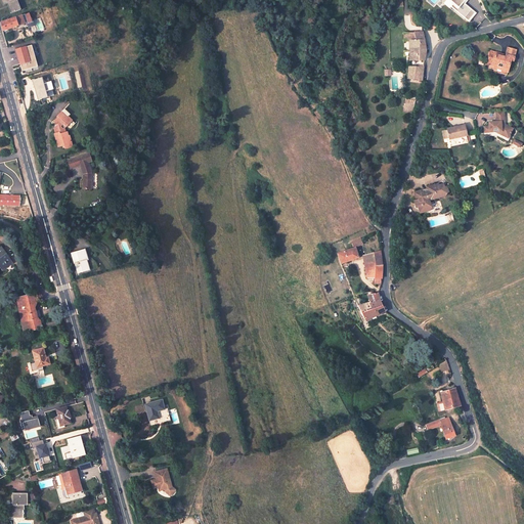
[(24,9),(19,0),(3,0),(5,5),(9,4),(12,13),(24,9)]
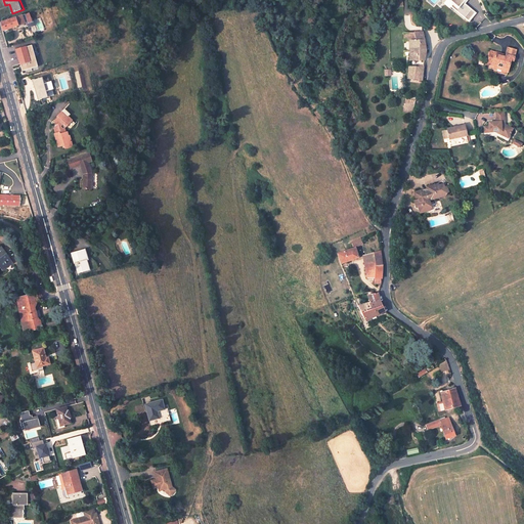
[(470,24),(477,14),(464,5),(467,0),(447,0),(453,5),(450,8),(470,24)]
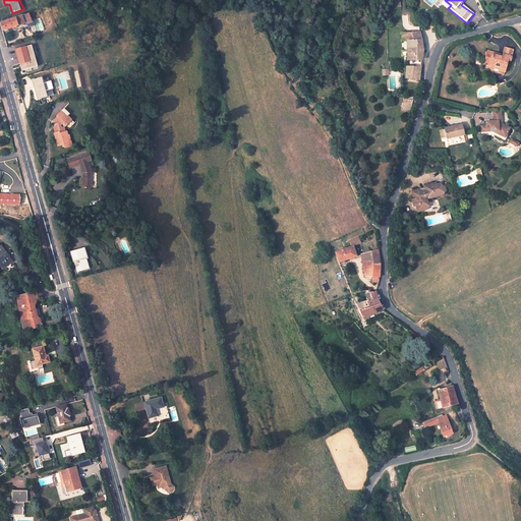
[(3,33),(33,20),(31,12),(22,15),(21,14),(20,15),(20,16),(9,20),(9,19),(6,20),(6,21),(1,23),(3,33)]
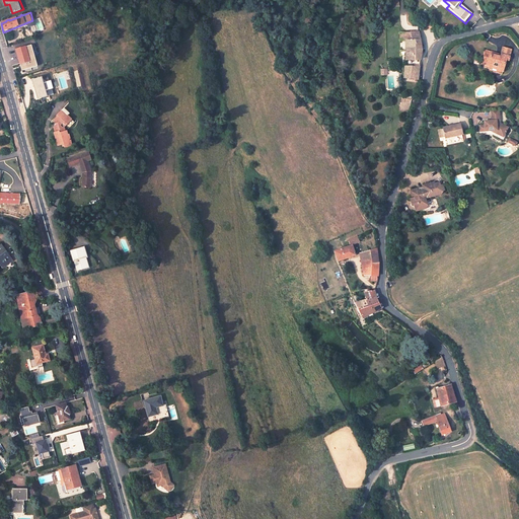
[(411,40),(404,40),(405,59),(420,59),(421,50),(420,42),(418,31),(411,31),(411,40)]
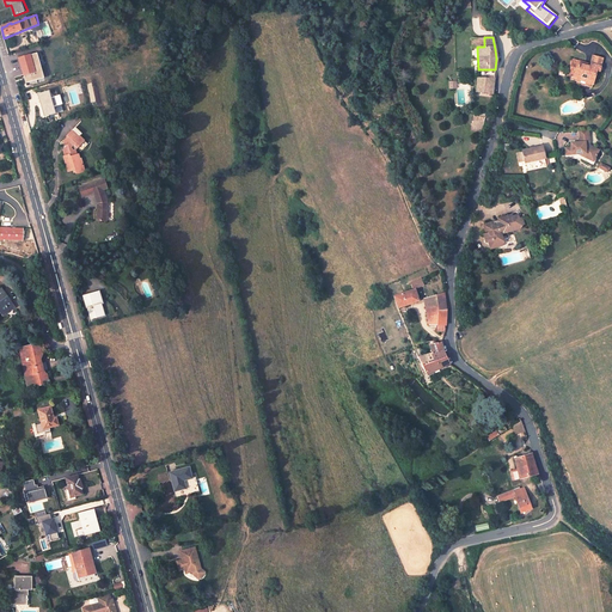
[(40,51),(19,57),(28,84),(48,78),(40,51)]
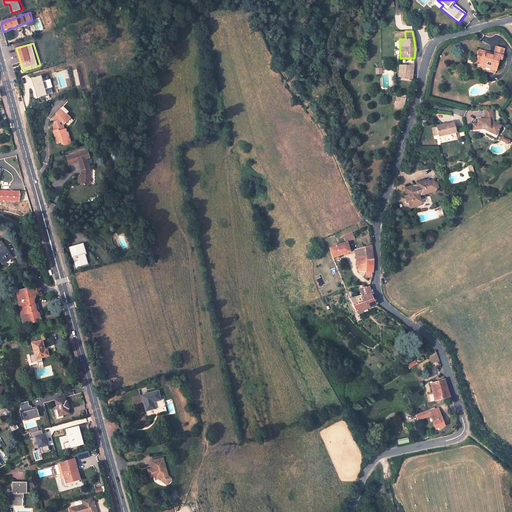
[(492,51),(501,54),(502,46),(493,45),(492,51)]
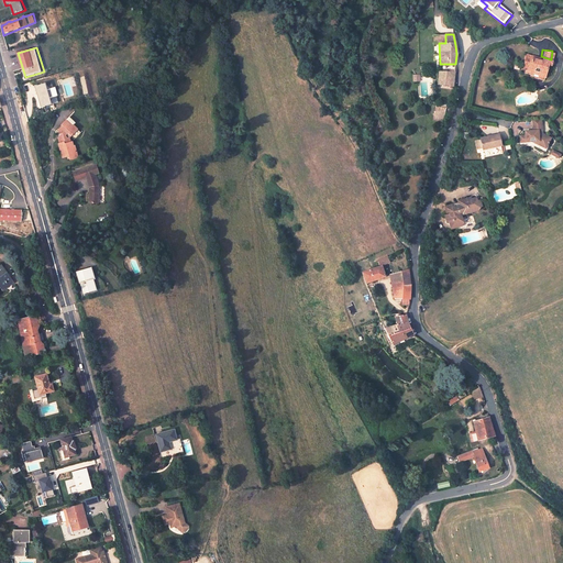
[(529,57),(525,56),(522,64),(528,65),(527,68),(526,70),(533,72),(533,70),(538,72),(537,73),(544,75),(548,64),(550,64),(551,59),(541,56),(540,59),(538,59),(536,58),(536,57),(530,55),(529,57)]
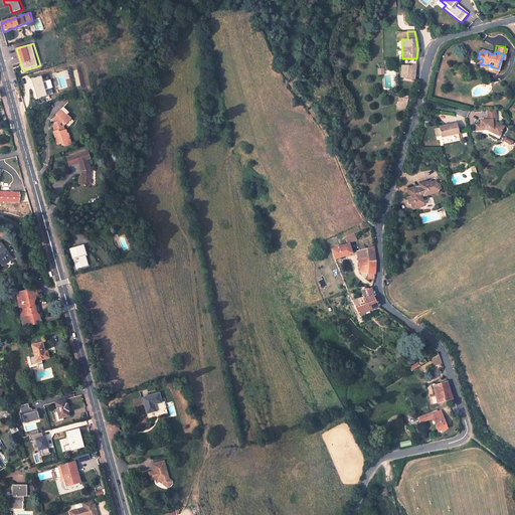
[(415,65),(402,64),(401,76),(414,78),(415,65)]
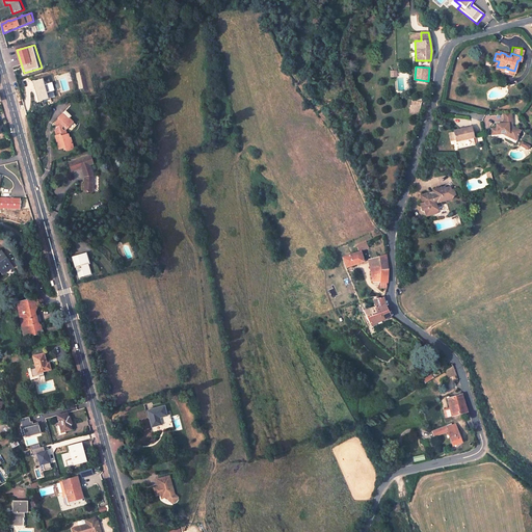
[(32,81),(38,102),(50,99),(49,92),(57,90),(54,82),(46,84),(44,78),(32,81)]
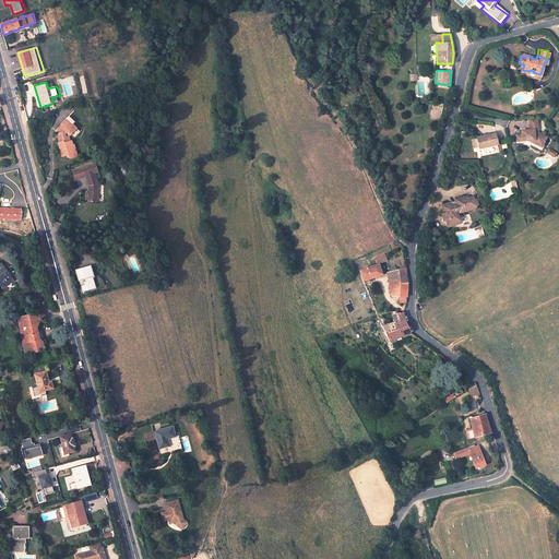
[(58,86),(60,94),(67,92),(63,84),(58,86)]
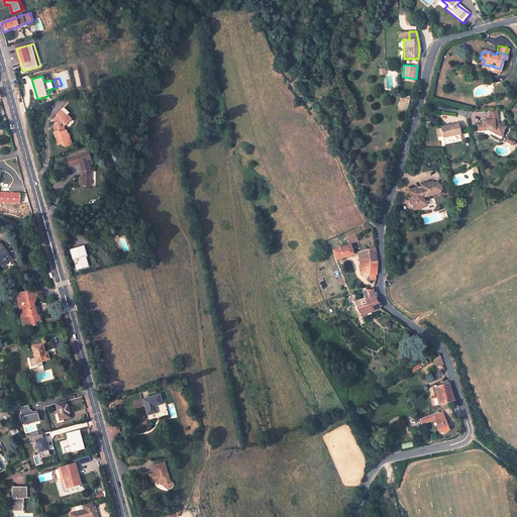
[(399,98),(397,110),(407,111),(408,99),(399,98)]
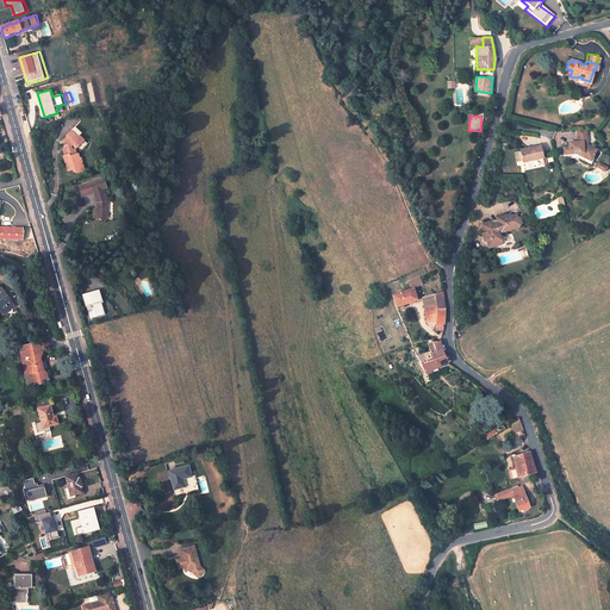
[(76,128),(68,136),(70,138),(66,143),(68,145),(64,148),(64,154),(63,154),(63,168),(68,169),(68,172),(70,172),(70,174),(76,174),(76,173),(80,173),(79,157),(76,157),(76,154),(73,150),(75,147),(81,154),(89,145),(81,137),(83,135),(76,128)]
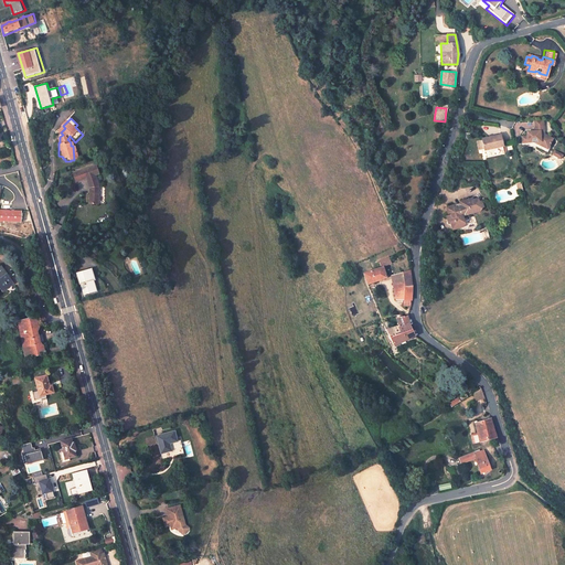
[(545,119),(534,120),(535,131),(528,132),(528,136),(522,137),(522,145),(535,144),(542,144),(547,149),(554,142),(546,137),(545,119)]
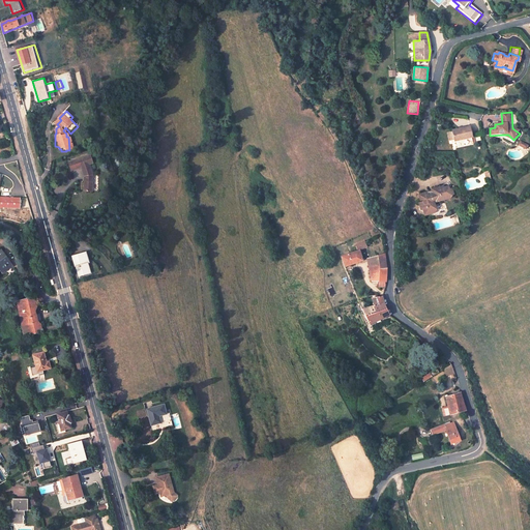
[(488,126),(492,126),(492,121),(493,121),(493,115),(483,116),(483,123),(488,123),(488,126)]
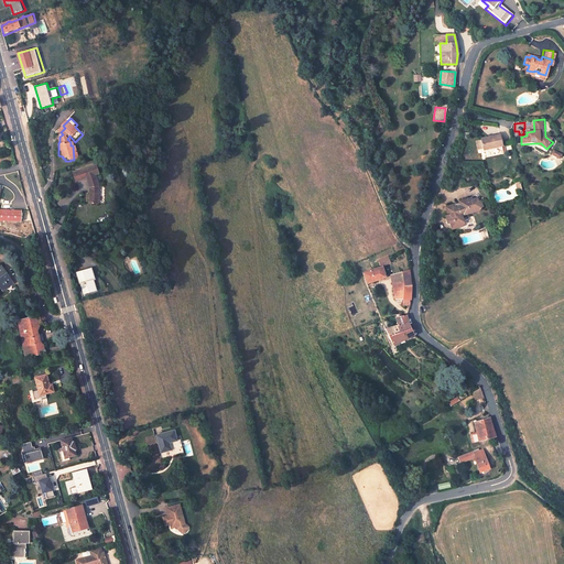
[(483,150),(502,147),(500,136),(480,139),(483,150)]
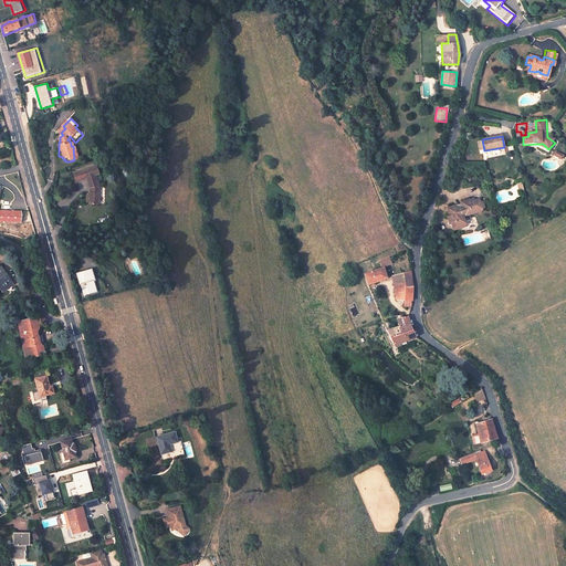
[(562,159),(564,154),(555,149),(552,155),(562,159)]
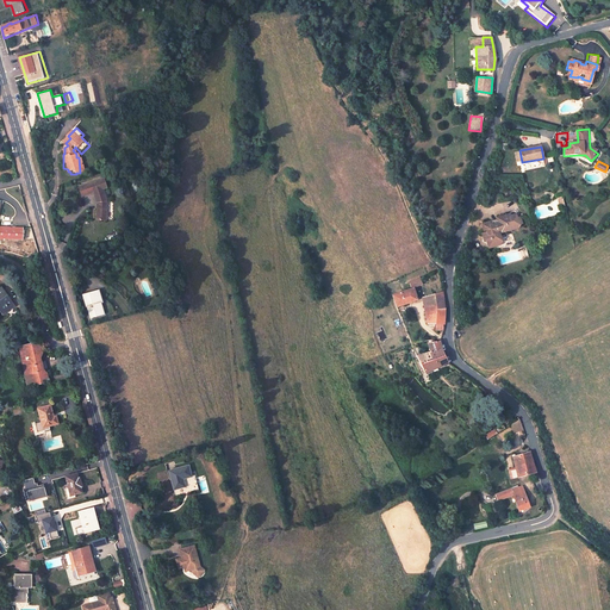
[(106,180),(82,186),(85,197),(95,193),(98,205),(97,222),(107,222),(110,203),(105,191),(109,190),(106,180)]
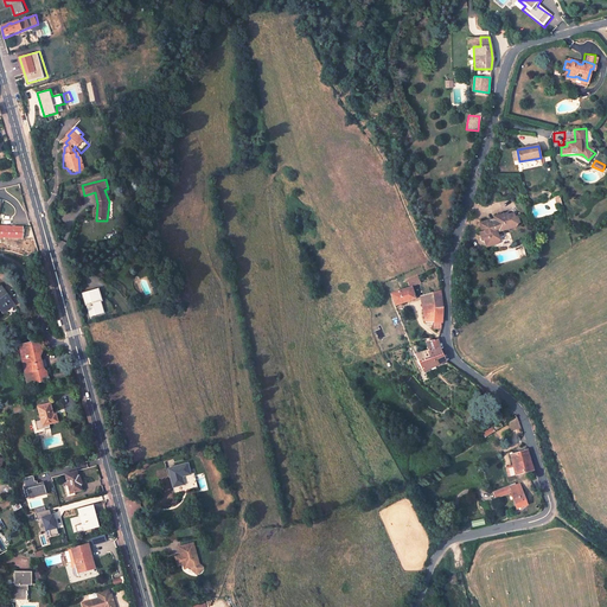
[(485,230),(486,234),(483,235),(484,242),(487,241),(490,249),(498,246),(500,241),(497,231),(511,227),(511,225),(518,222),(517,216),(513,216),(512,212),(506,215),(506,212),(492,217),(493,218),(479,222),(481,229),(483,231),(485,230)]
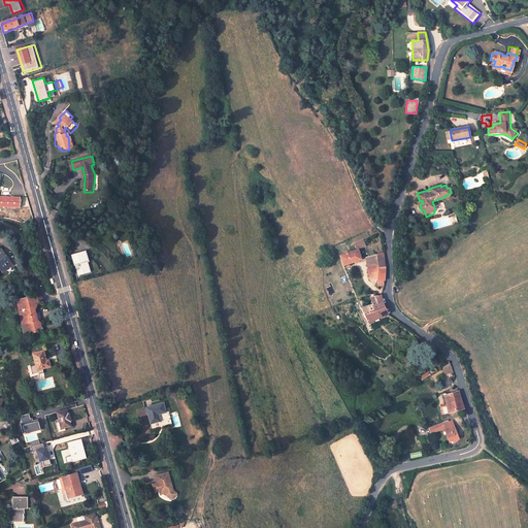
[(21,198),(0,197),(0,207),(20,208),(21,198)]
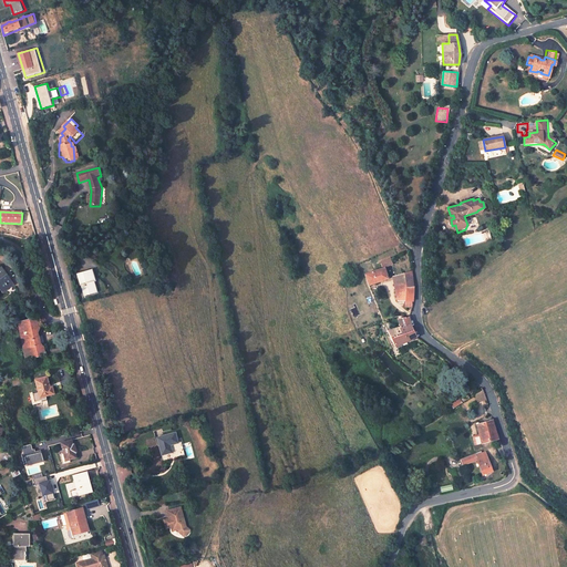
[(381,267),(391,264),(388,257),(379,261),(381,267)]
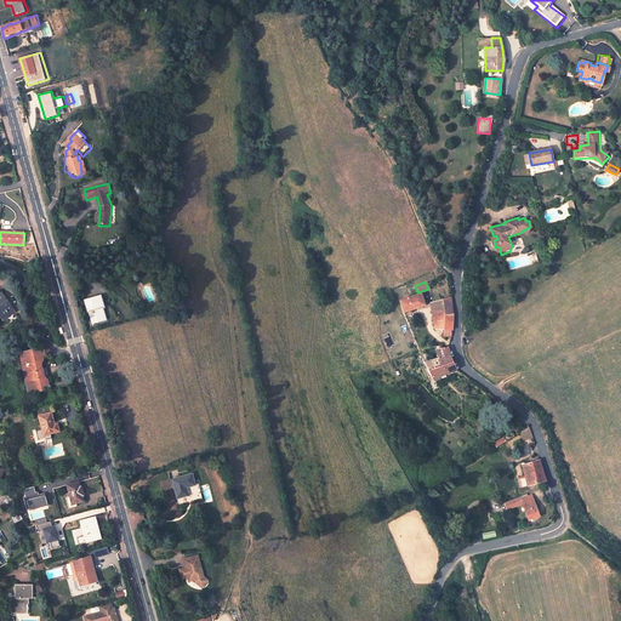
[(0,292),(0,317),(6,313),(9,315),(13,312),(0,292)]
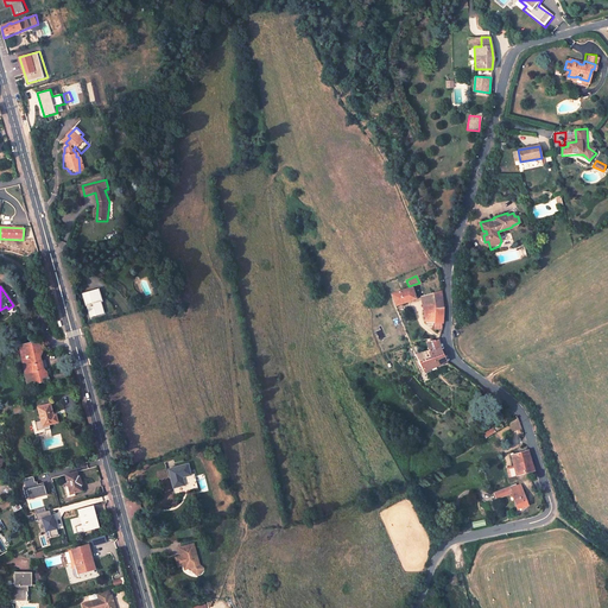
[(99,286),(83,290),(86,302),(87,301),(90,315),(100,312),(96,301),(102,299),(99,286)]
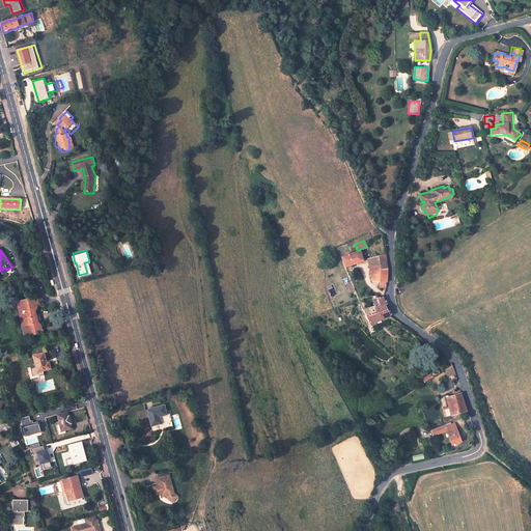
[(362,262),(359,251),(358,252),(340,257),(344,268),(362,262)]
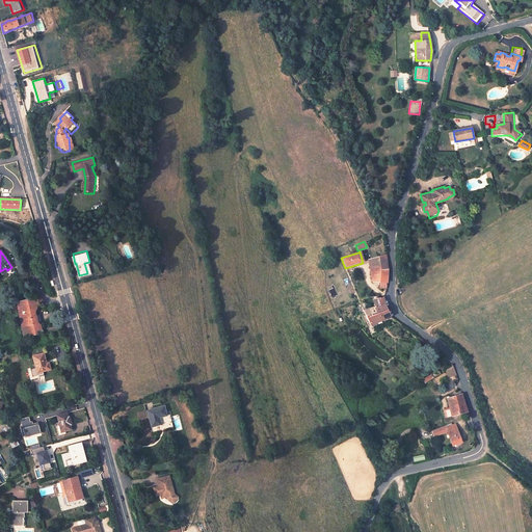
[(384,255),(368,261),(373,284),(378,284),(386,284),(387,276),(384,255)]
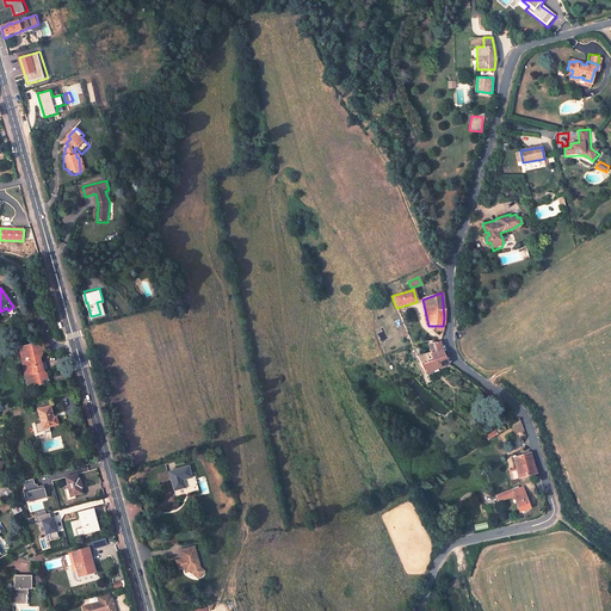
[(36,340),(17,345),(26,384),(45,380),(44,372),(42,370),(37,355),(38,349),(37,345),(36,340)]
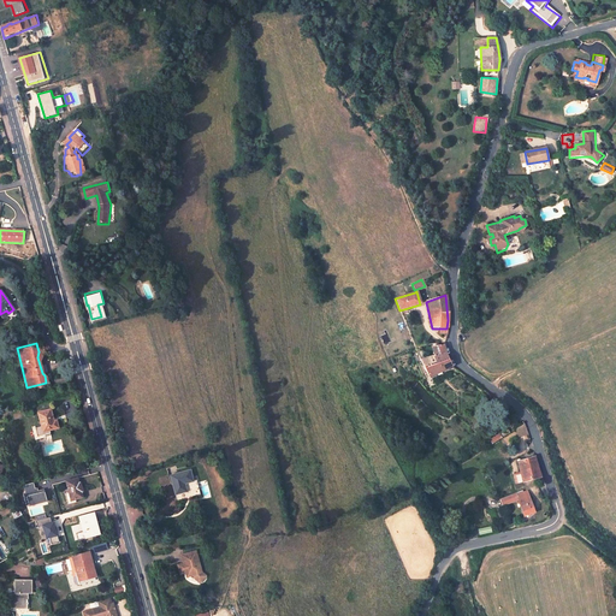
[(433,356),(419,360),(427,378),(450,367),(443,347),(437,348),(432,349),(433,356)]
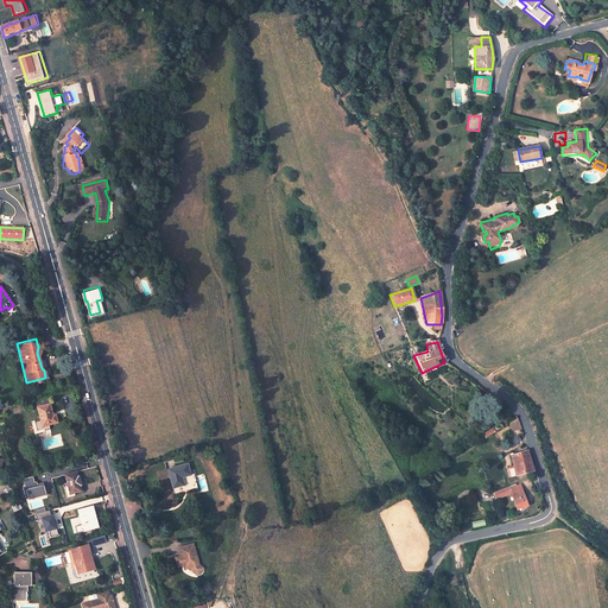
[(46,423),(56,420),(54,413),(50,415),(46,403),(35,406),(39,419),(32,422),(35,430),(42,428),(40,425),(46,423)]
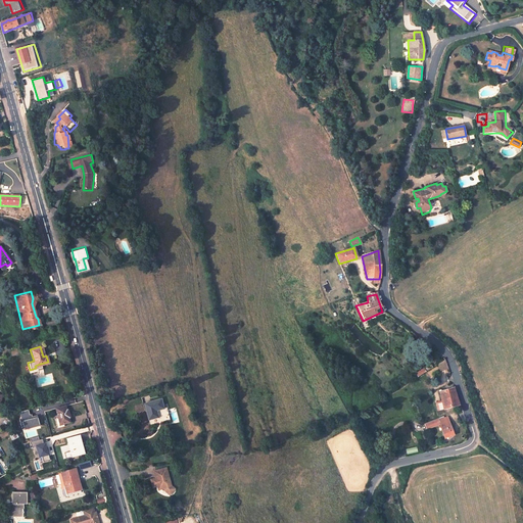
[(437,363),(439,372),(447,370),(446,362),(437,363)]
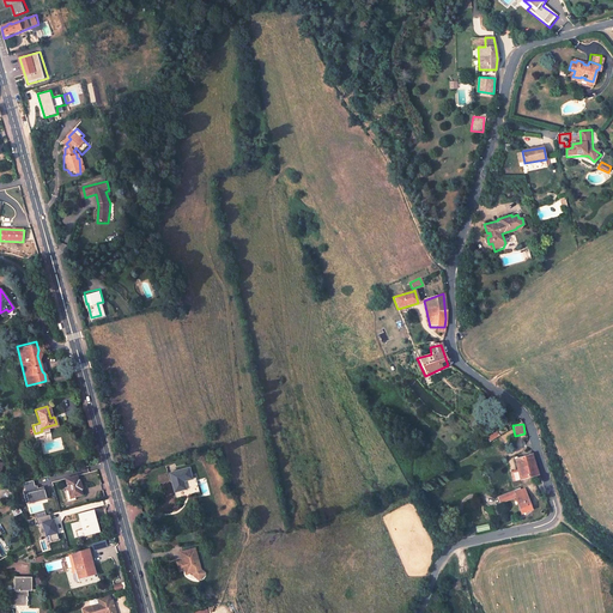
[(496,439),(505,432),(503,428),(495,432),(496,435),(485,441),(487,444),(496,439)]
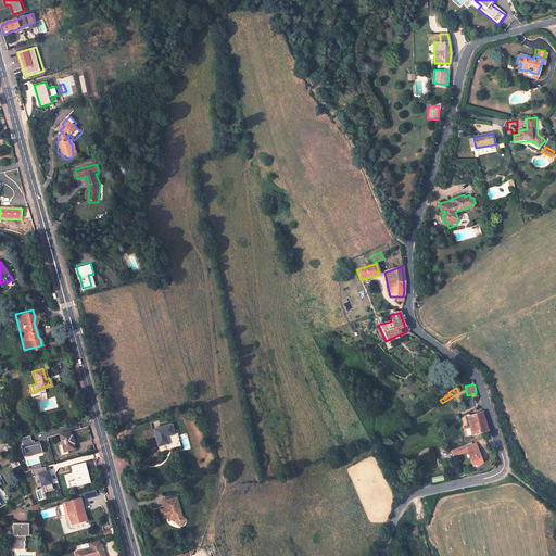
[(482,413),(467,417),(474,436),(488,432),(482,413)]
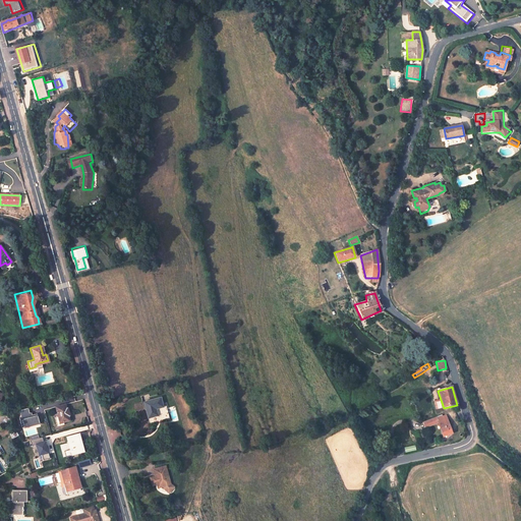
[(145,402),(149,418),(159,415),(157,409),(164,407),(161,397),(145,402)]
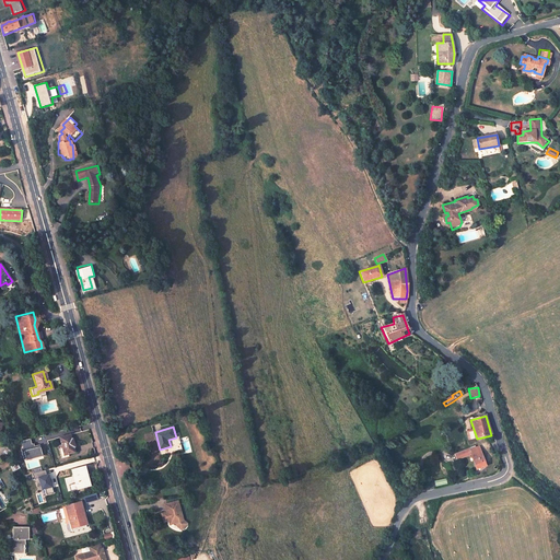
[(69,433),(59,435),(63,453),(73,451),(72,445),(74,444),(72,438),(70,438),(69,433)]
